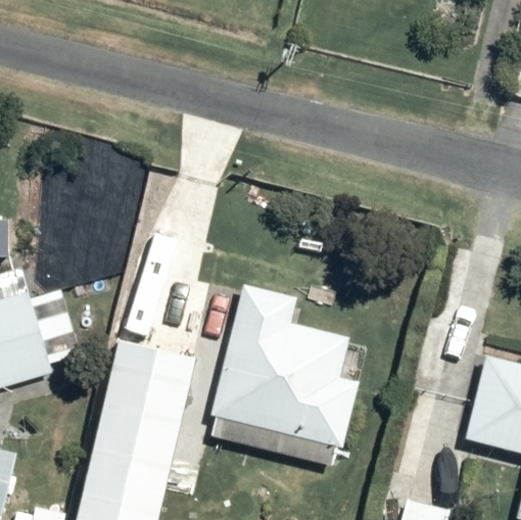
[(297,296),(243,283),(210,414),(342,446),(358,382),(338,377),(348,337),(291,323),(297,296)]
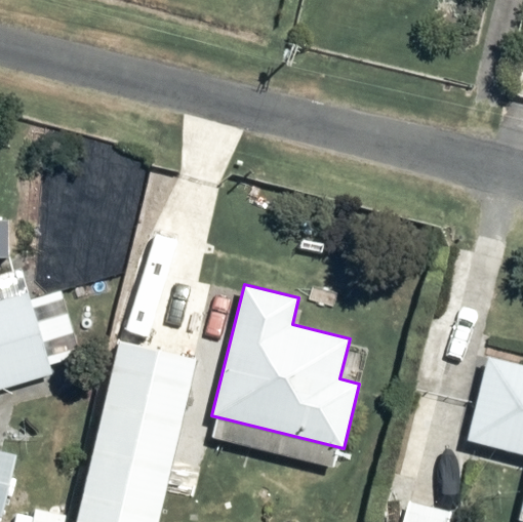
[(0,391),(53,375),(29,290),(0,298),(0,391)]
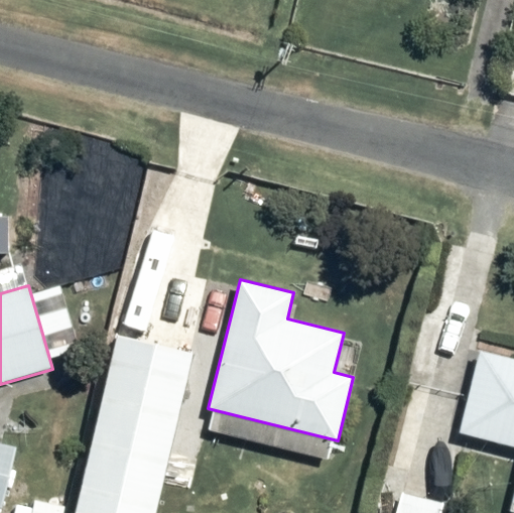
[(154,512),(190,354),(115,337),(75,512),(154,512)]
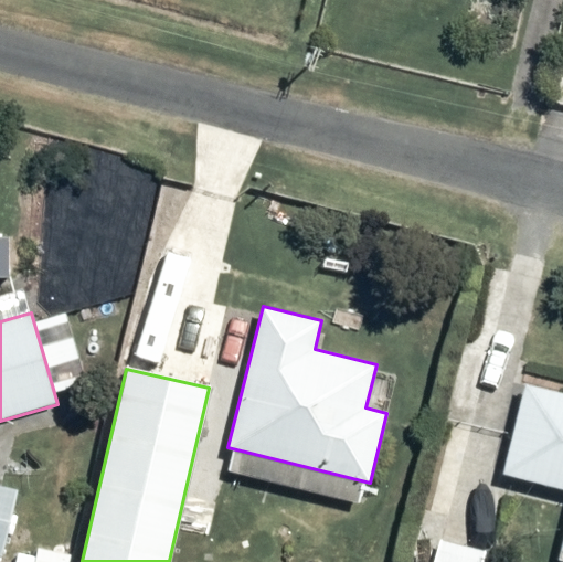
[(562,394),(526,386),(506,473),(562,486),(562,553),(562,394)]
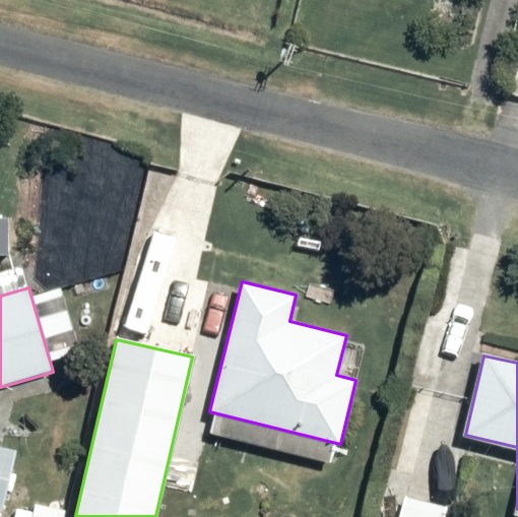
[(0,445),(0,510),(1,511),(16,450),(0,445)]
